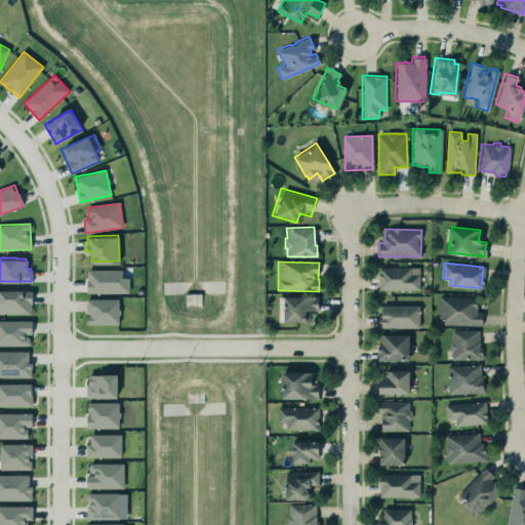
[(377,267),(417,267),(417,289),(377,289),(377,267)]
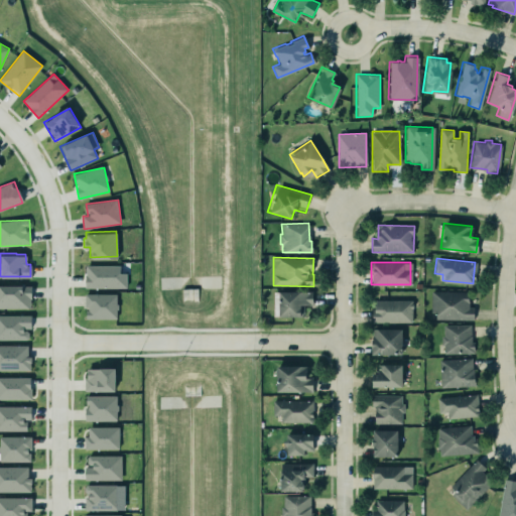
[(85,264),(119,264),(119,271),(125,272),(125,286),(84,286),(84,273),(85,273),(85,264)]
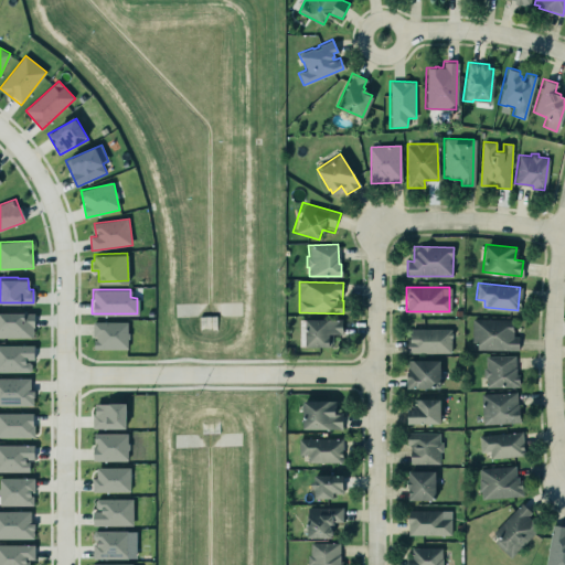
[(0,337),(34,338),(35,313),(0,312),(0,337)]
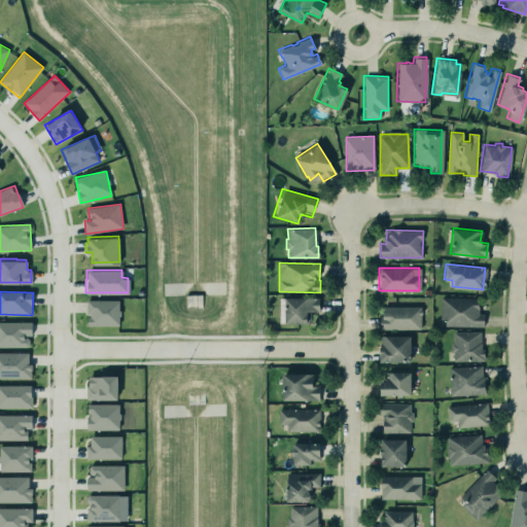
[(438,296),(478,297),(477,313),(483,313),(483,326),(437,325),(438,296)]
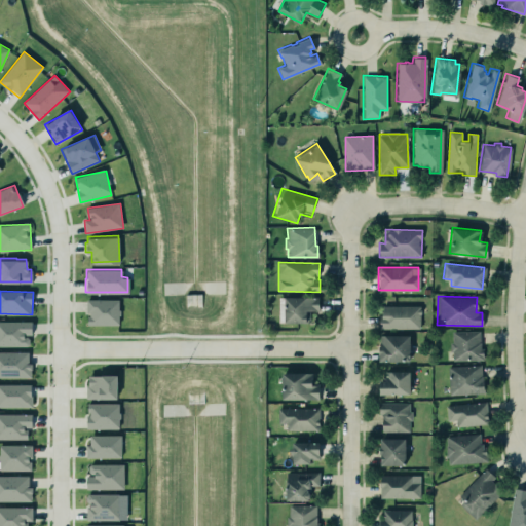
[(320,298),(284,297),(284,323),(309,324),(309,311),(320,311),(320,298)]
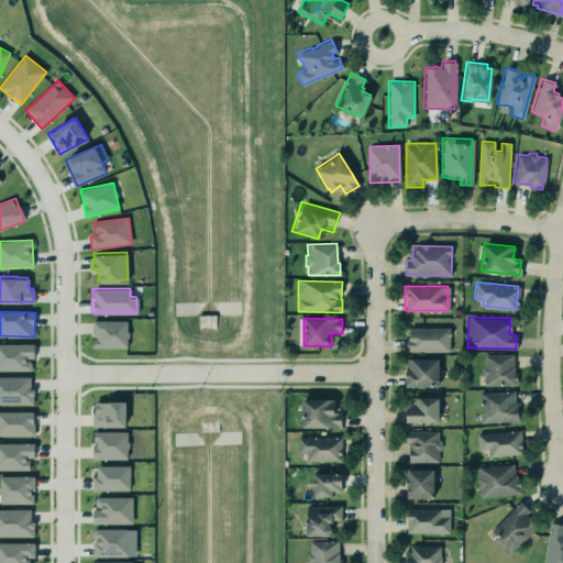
[(92,337),(92,346),(125,346),(125,337),(128,335),(128,331),(125,329),(125,319),(91,319),(91,333),(95,333),(95,337),(92,337)]
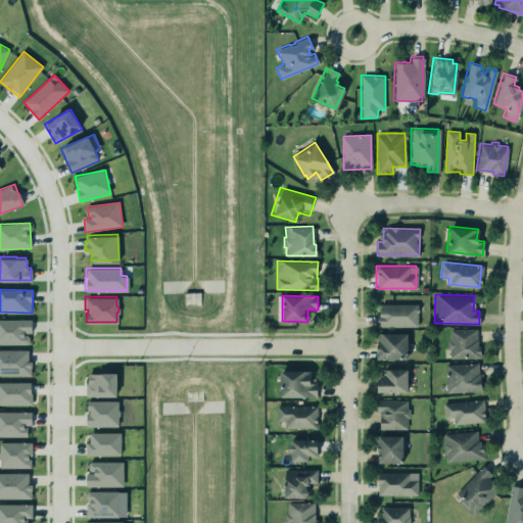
[(379,327),(418,327),(418,304),(379,304),(379,327)]
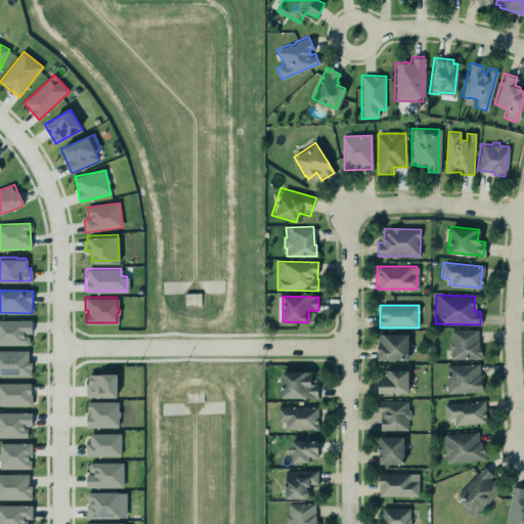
[(0,318),(30,319),(30,332),(22,331),(22,336),(29,336),(30,345),(0,345),(0,318)]
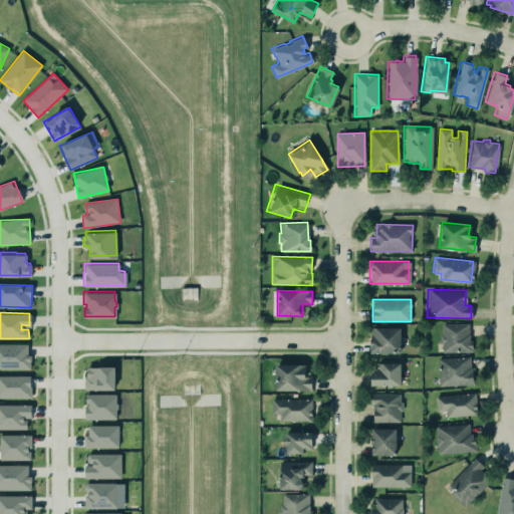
[(442,352),(471,352),(471,323),(441,324),(442,352)]
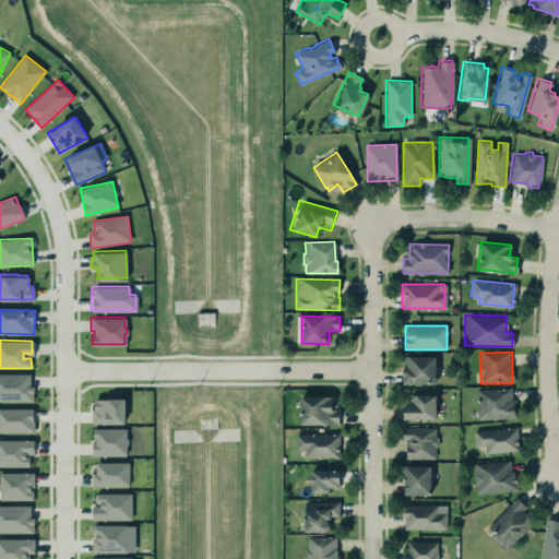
[(402,355),(432,355),(433,382),(401,382),(401,367),(402,367),(402,355)]
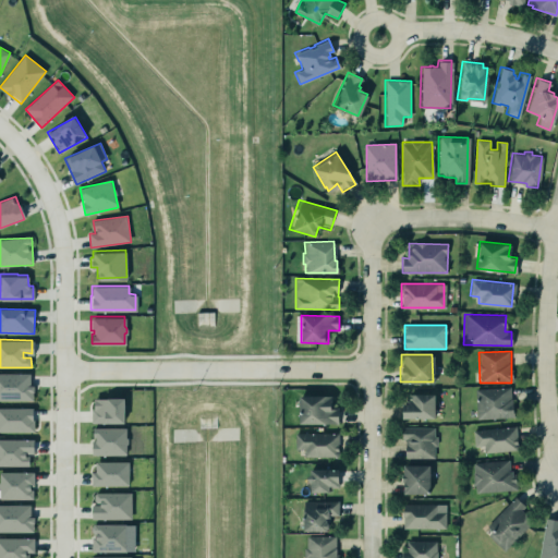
[(0,400),(32,401),(32,374),(0,373),(0,400)]
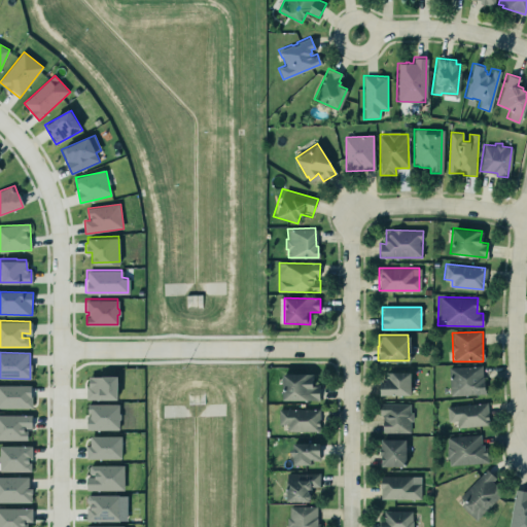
[(450,395),(485,395),(484,366),(450,367),(450,395)]
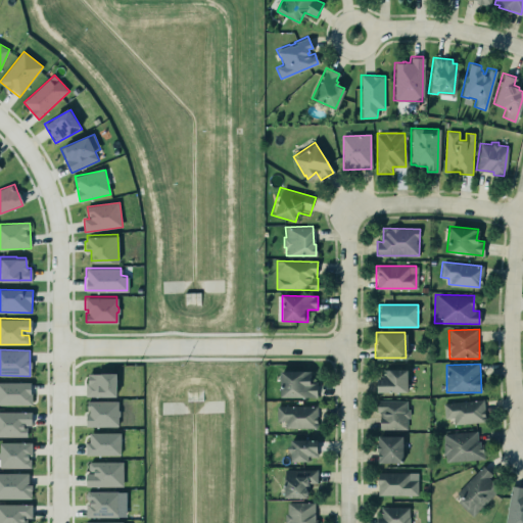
[(280,368),(311,369),(311,374),(310,374),(310,382),(315,382),(315,381),(316,381),(316,388),(316,395),(279,395),(280,368)]
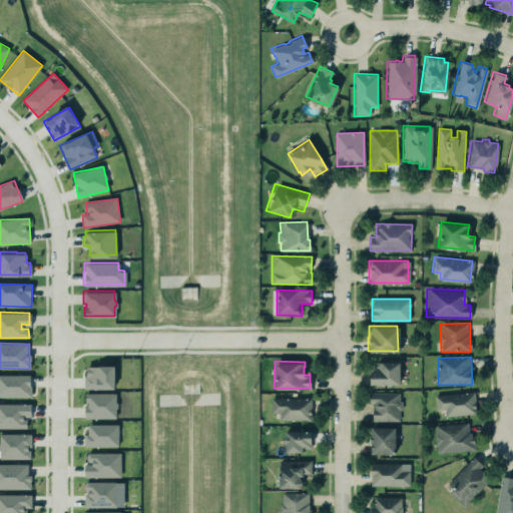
[(375,362),(398,361),(398,383),(397,384),(368,384),(368,381),(369,381),(369,370),(373,370),(372,367),(375,367),(375,362)]
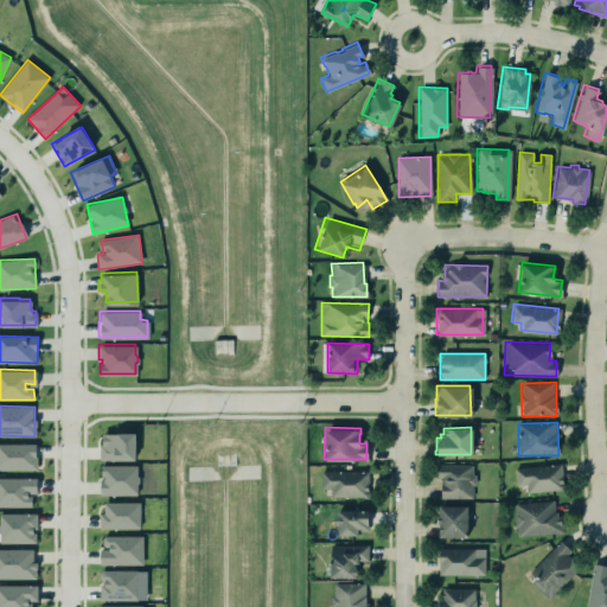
[(135,433),(101,434),(101,460),(135,460),(135,433)]
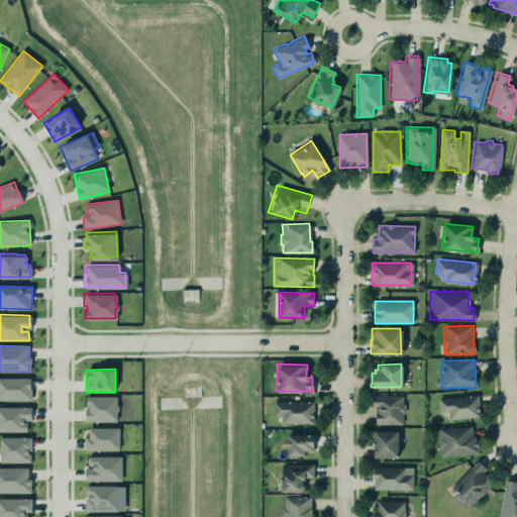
[(0,400),(31,400),(31,378),(0,378),(0,400)]
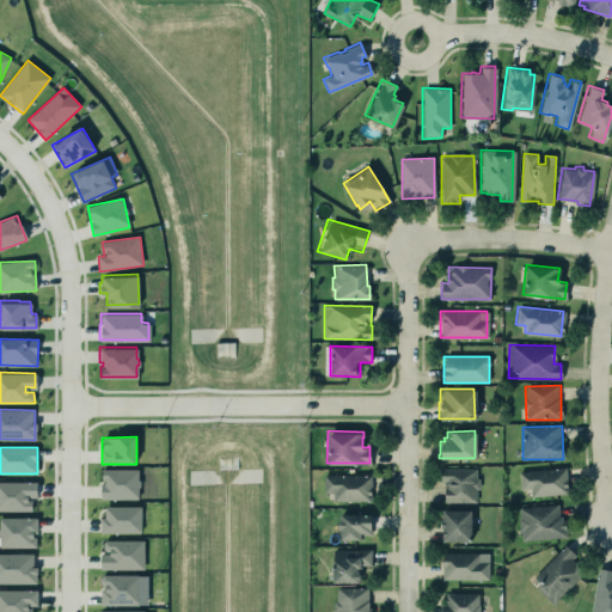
[(530,488),(519,489),(518,471),(565,465),(568,493),(531,496),(530,488)]
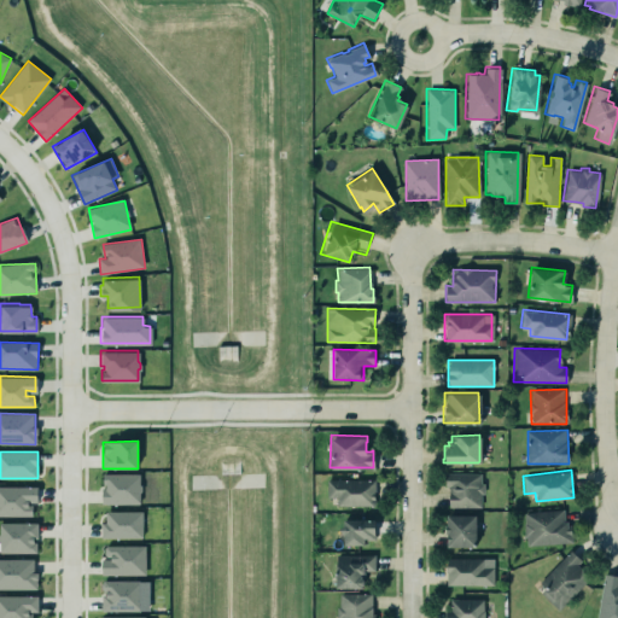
[(103,503),(141,503),(141,473),(103,474),(103,503)]
